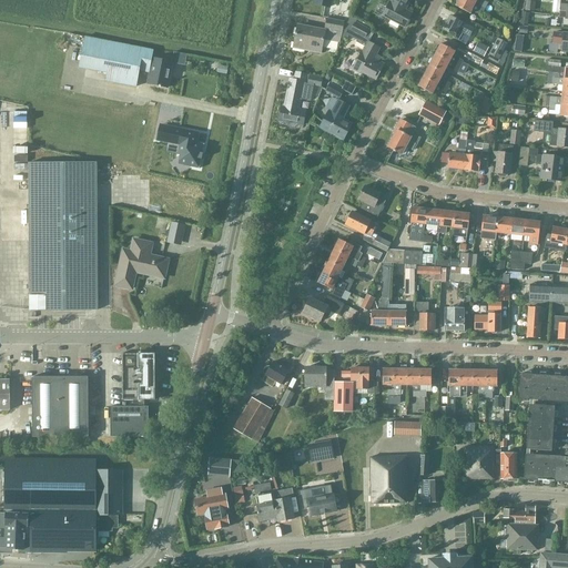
[(404,11),(409,0),(392,0),(391,3),(389,2),(383,17),(404,27),(411,14),(404,11)]
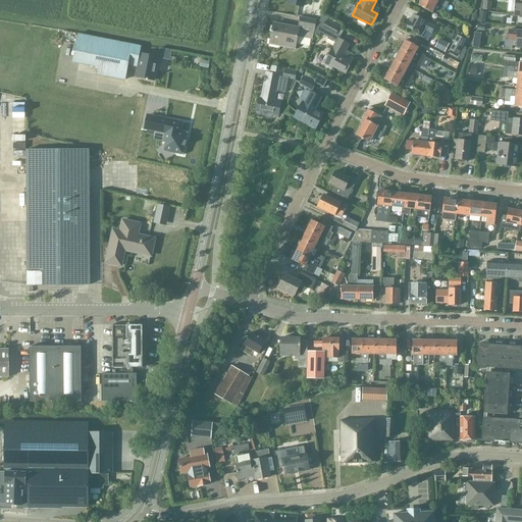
[(446,8),(436,3),(429,0),(420,0),(418,6),(431,13),(433,9),(442,14),(446,8)]
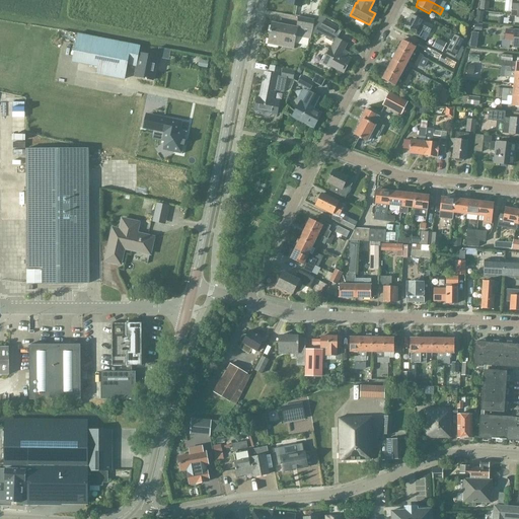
[(489,1),(480,1),(479,9),(488,10),(489,1)]
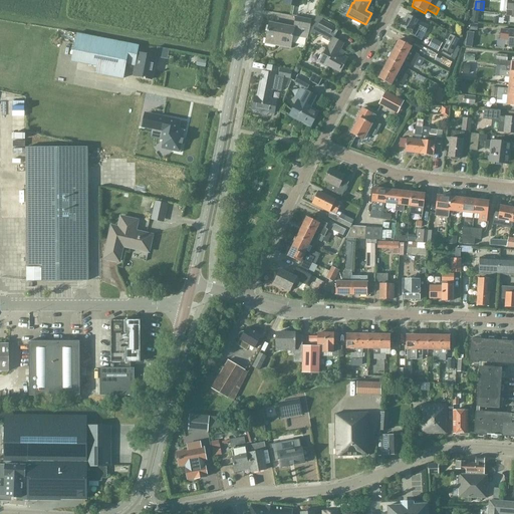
[(333,37),(329,34),(334,26),(321,20),(322,18),(316,15),(309,34),(313,36),(314,32),(331,41),(332,38),(333,37)]
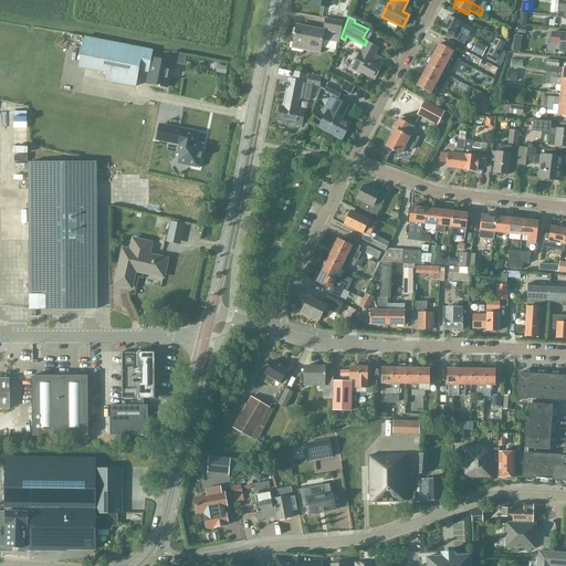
[(469,35),(472,29),(448,17),(440,30),(452,37),(451,38),(459,42),(463,33),(469,35)]
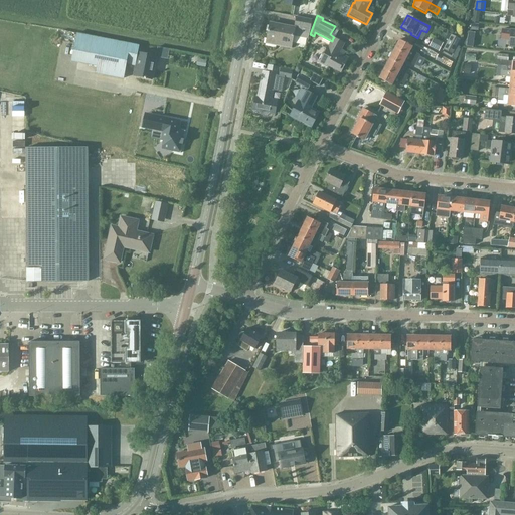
[(314,21),(311,20),(296,17),(294,28),(269,24),(266,43),(290,47),(292,36),(307,39),(314,21)]
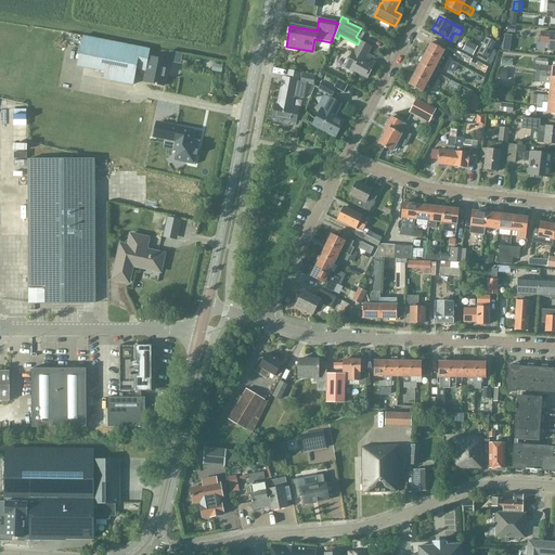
[(540,42),(545,43),(544,49),(549,50),(549,49),(554,50),(554,33),(550,33),(550,34),(541,34),(540,42)]
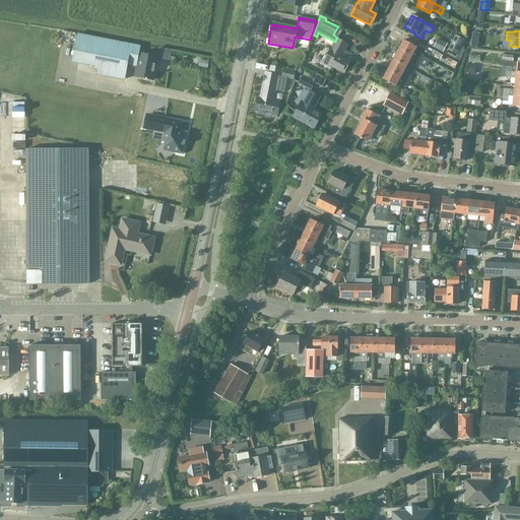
[(138,47),(79,35),(74,57),(99,62),(95,73),(123,78),(128,57),(136,58),(138,47)]
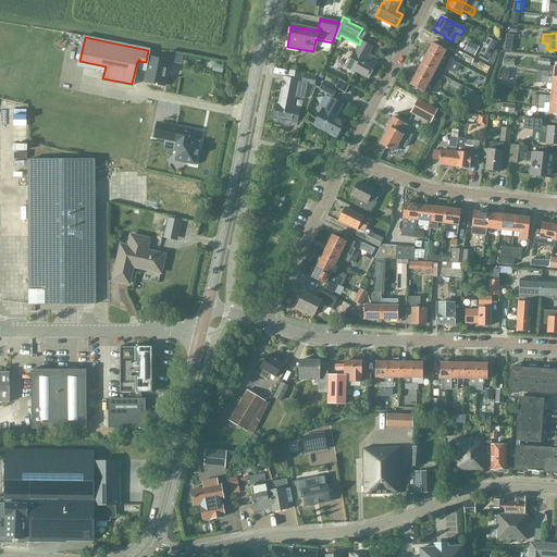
[(480,53),(489,59),(497,44),(487,38),(480,53)]
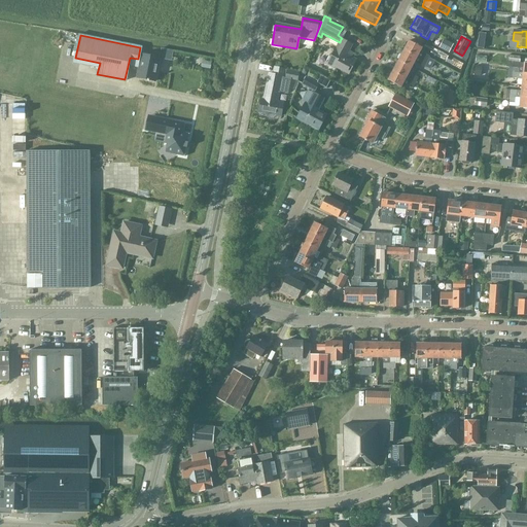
[(352,53),(348,50),(351,45),(341,39),(340,42),(336,49),(335,49),(330,58),(328,58),(325,64),(334,68),(334,67),(348,74),(355,61),(350,58),(352,53)]
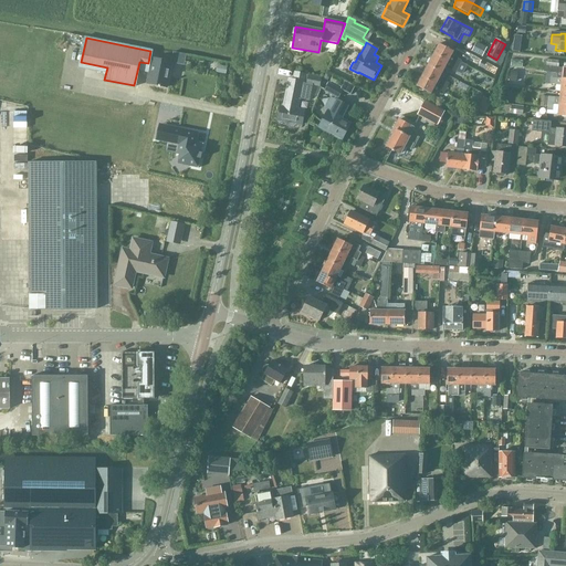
[(486,48),(475,42),(471,51),(481,56),(486,48)]
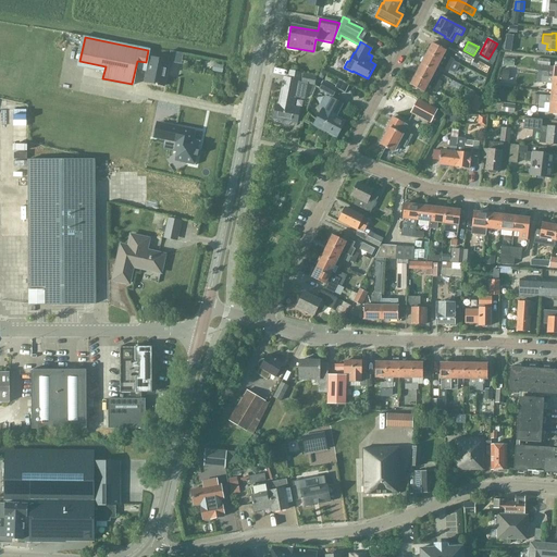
[(431,44),(425,54),(440,61),(455,70),(456,71),(459,64),(453,61),(454,60),(448,57),(444,54),(445,51),(431,44)]
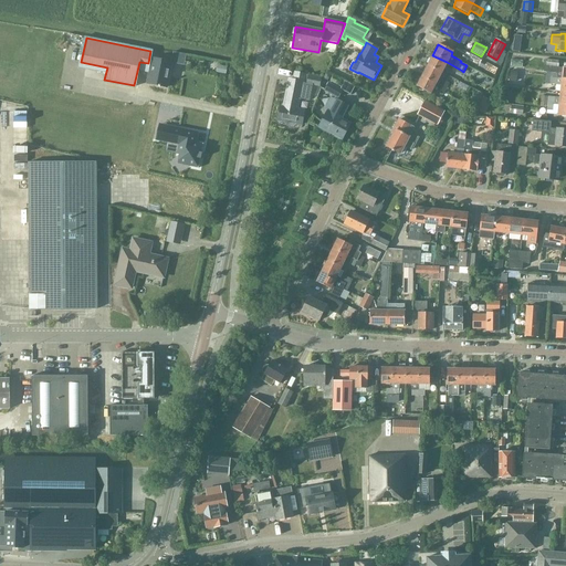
[(462,71),(447,62),(432,55),(427,65),(441,73),(444,67),(460,75),(462,71)]
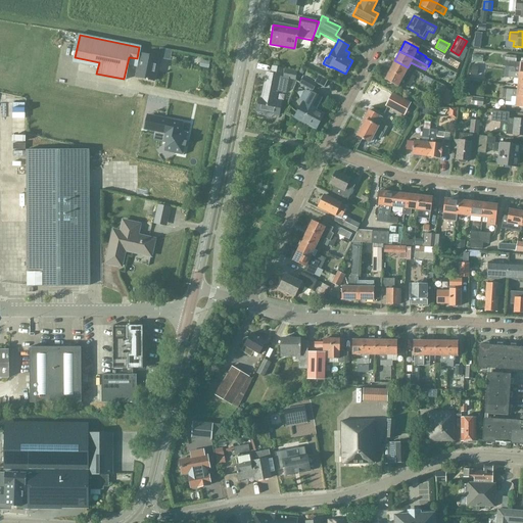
[(457,61),(460,56),(449,51),(446,57),(457,61)]
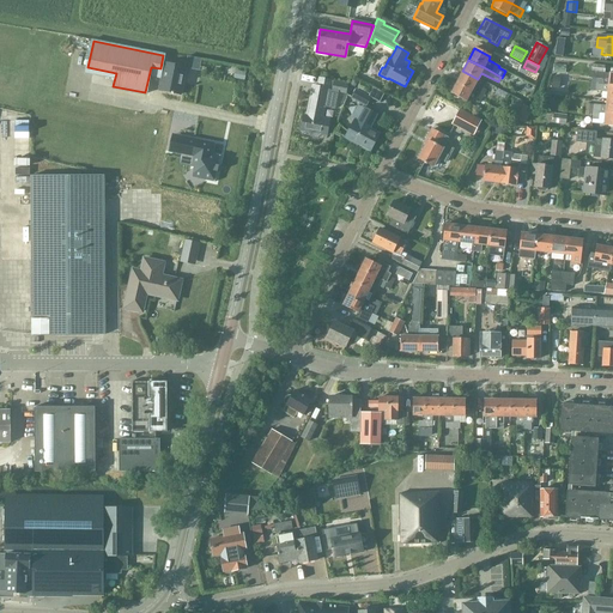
[(180,95),(184,67),(164,64),(158,90),(180,95)]
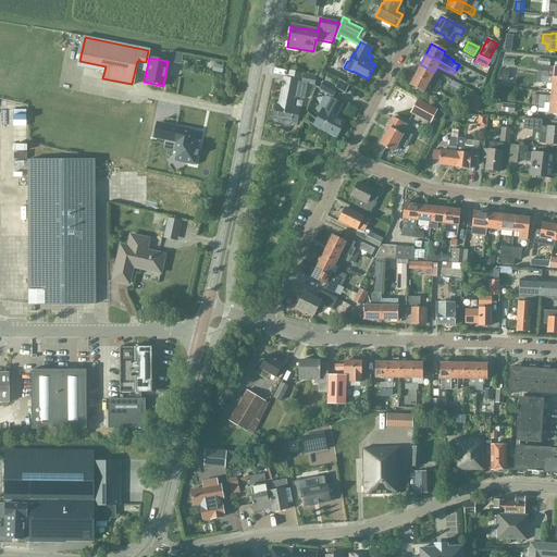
[(542,72),(541,76),(552,77),(552,78),(556,78),(556,66),(553,66),(549,66),(549,63),(548,63),(548,61),(535,59),(534,71),(542,72)]
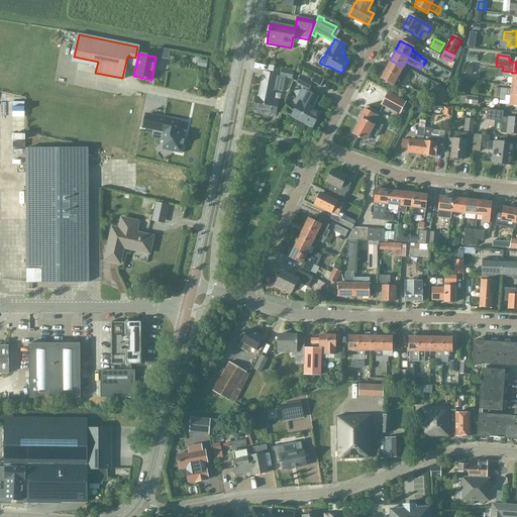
[(207,61),(198,59),(197,67),(206,68),(207,61)]
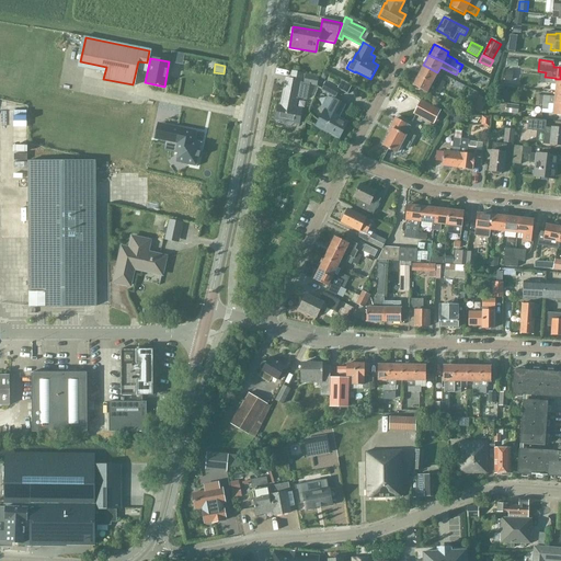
[(435,78),(437,72),(423,65),(418,76),(442,89),(444,82),(435,78)]
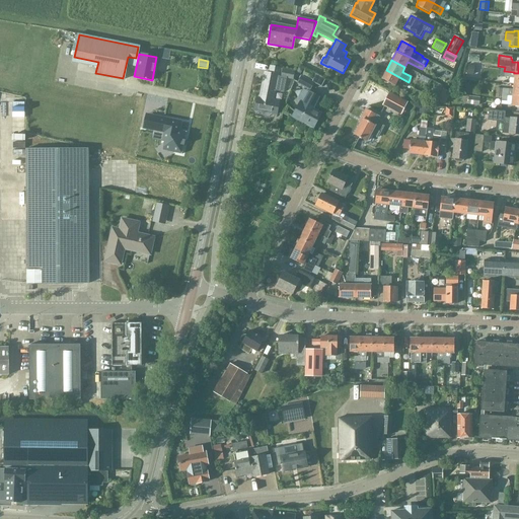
[(293,80),(295,71),(270,66),(269,73),(265,73),(260,98),(256,98),(254,110),(264,113),(264,114),(265,116),(270,117),(272,116),(272,115),(277,116),(280,100),(274,99),(276,91),(284,93),(286,78),(293,80)]
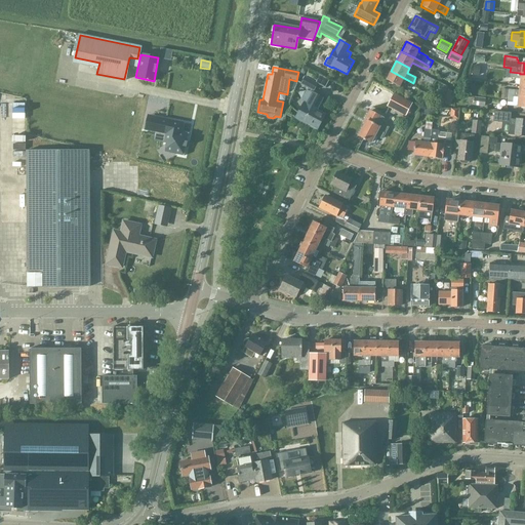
[(447,80),(428,71),(426,73),(419,70),(415,78),(429,84),(432,78),(445,85),(447,80)]
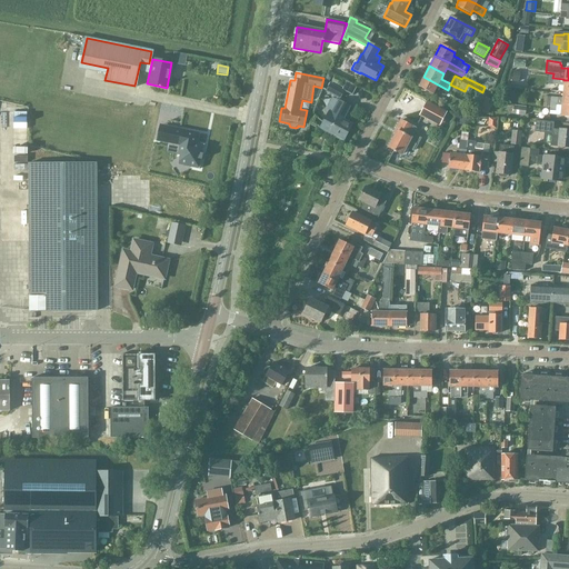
[(448,90),(423,77),(418,88),(432,95),(435,91),(439,93),(440,93),(445,96),(448,90)]
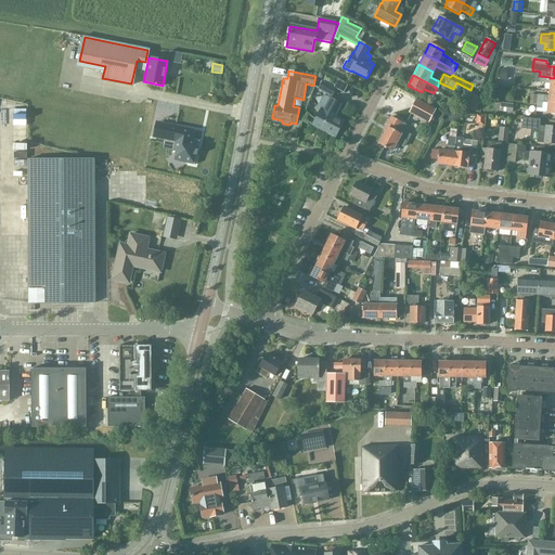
[(554,90),(554,78),(550,78),(550,77),(539,76),(539,82),(549,84),(549,90),(554,90)]
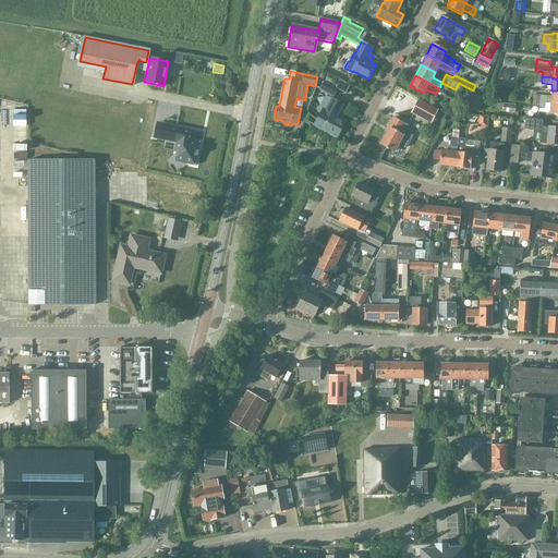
[(338,80),(335,85),(336,86),(336,88),(337,88),(346,93),(349,85),(338,80)]
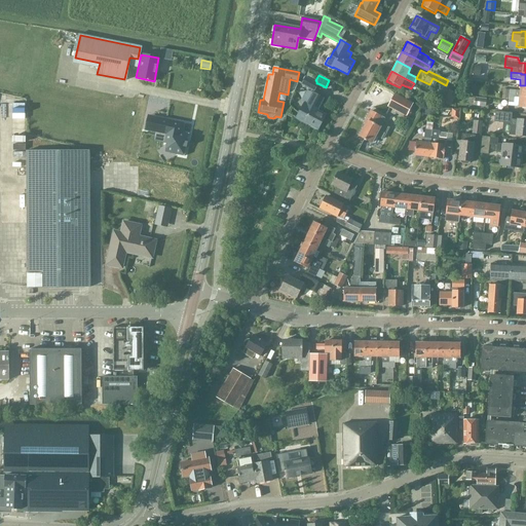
[(316,83),(305,77),(300,85),(313,91),(317,83),(316,83)]
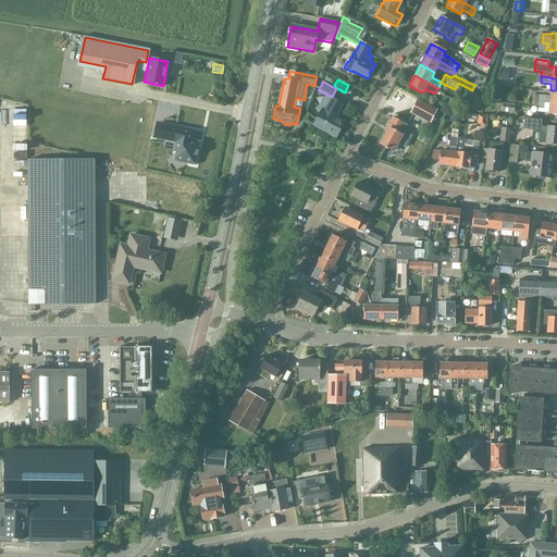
[(537,107),(539,101),(556,102),(556,90),(551,90),(549,97),(535,95),(534,107),(537,107)]
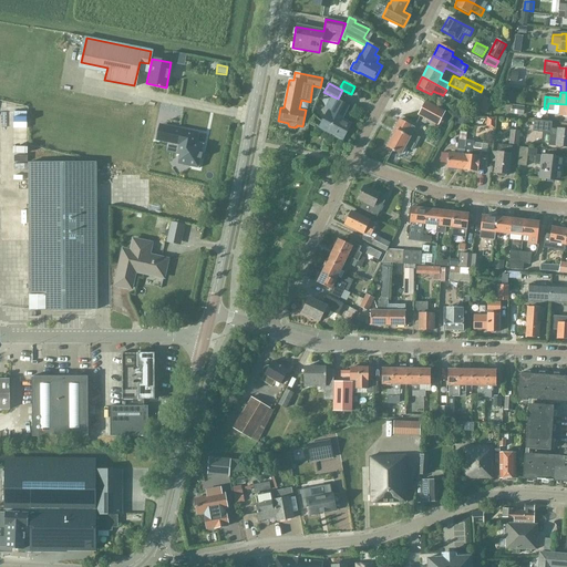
[(493,101),(484,96),(477,110),(486,114),(493,101)]
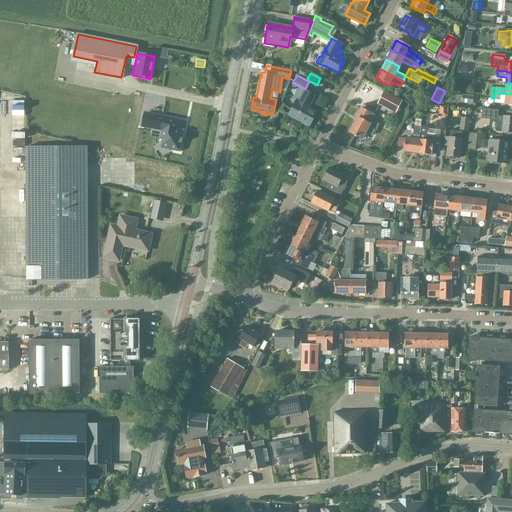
[(287,116),(295,120),(308,128),(317,111),(309,107),(315,96),(304,90),(298,102),(296,100),(287,116)]
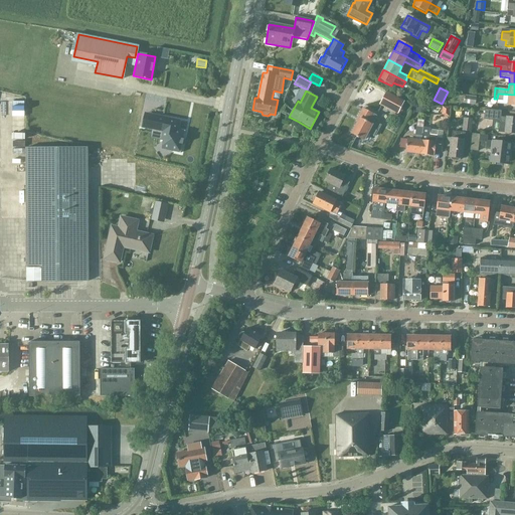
[(399,111),(404,102),(386,92),(381,101),(399,111)]
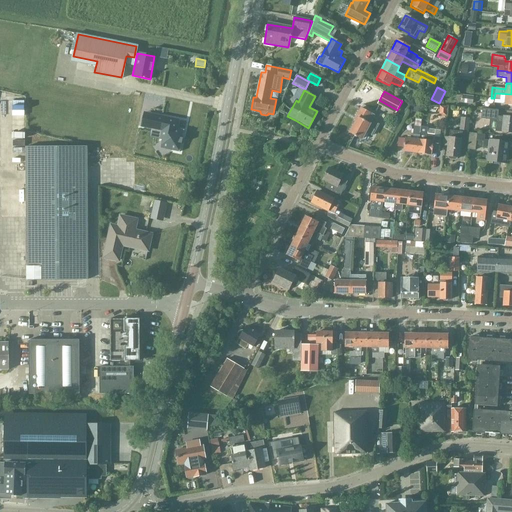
[(511,105),(511,94),(495,93),(494,98),(493,103),(511,105)]
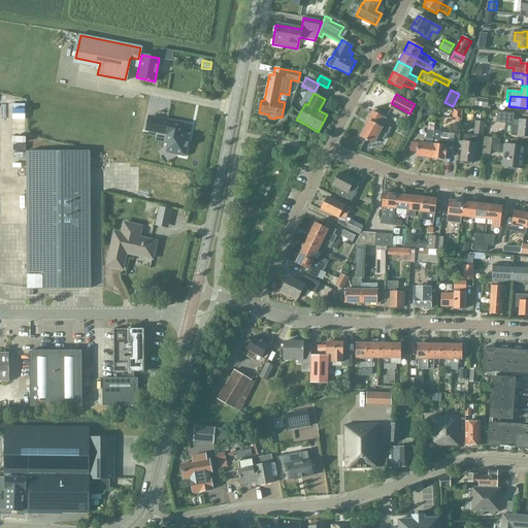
[(488,99),(476,98),(475,106),(487,107),(488,99)]
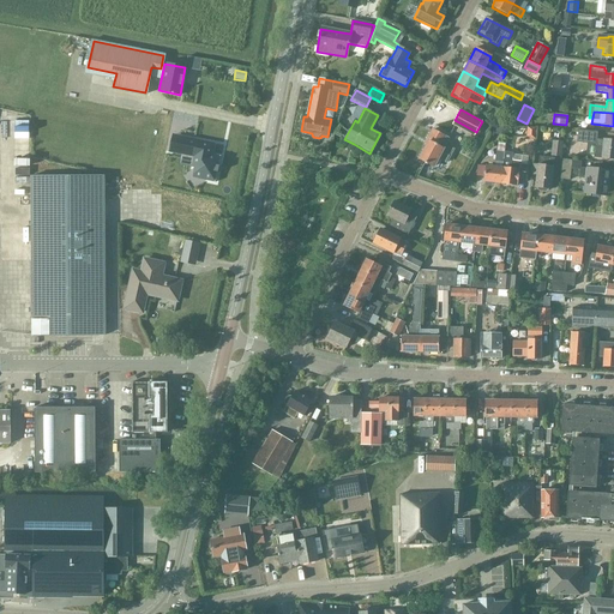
[(539,133),(540,122),(531,121),(530,132),(539,133)]
